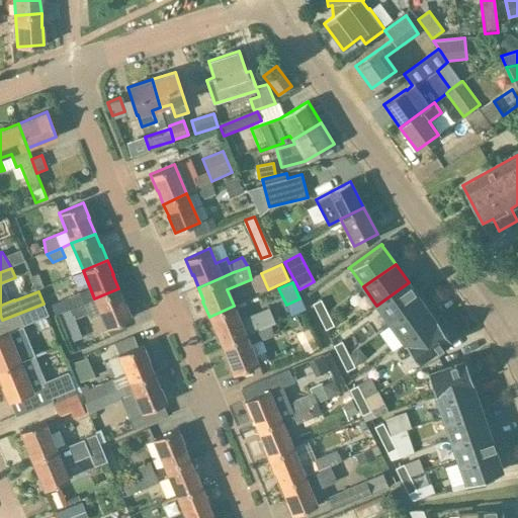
[(409,282),(376,306),(391,325),(423,301),(409,282)]
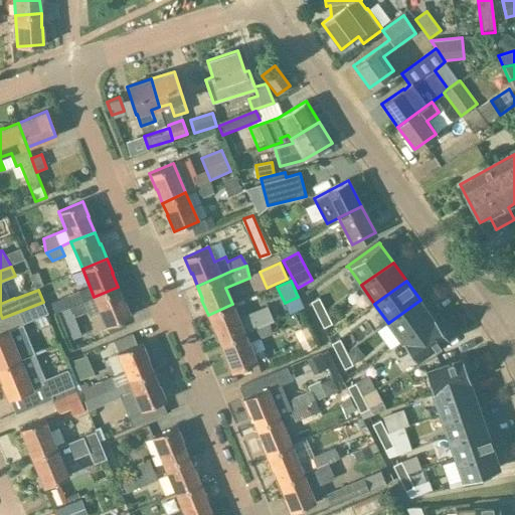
[(123,300),(118,287),(94,297),(106,326),(130,316),(124,300),(123,300)]
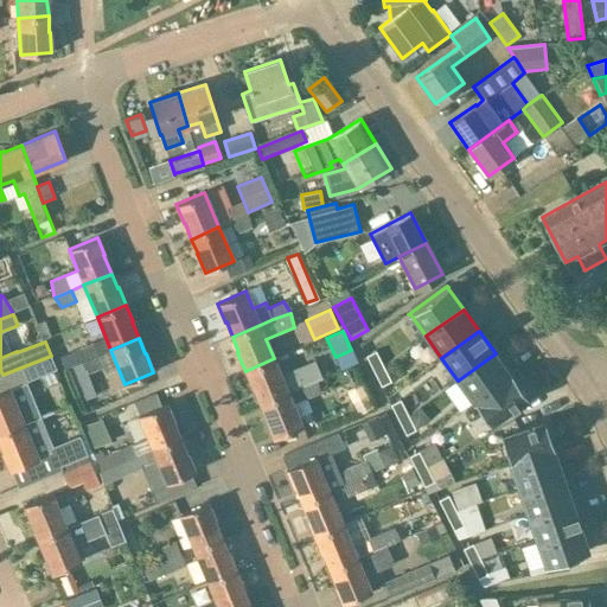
[(82,362),(98,356),(93,343),(78,349),(82,362)]
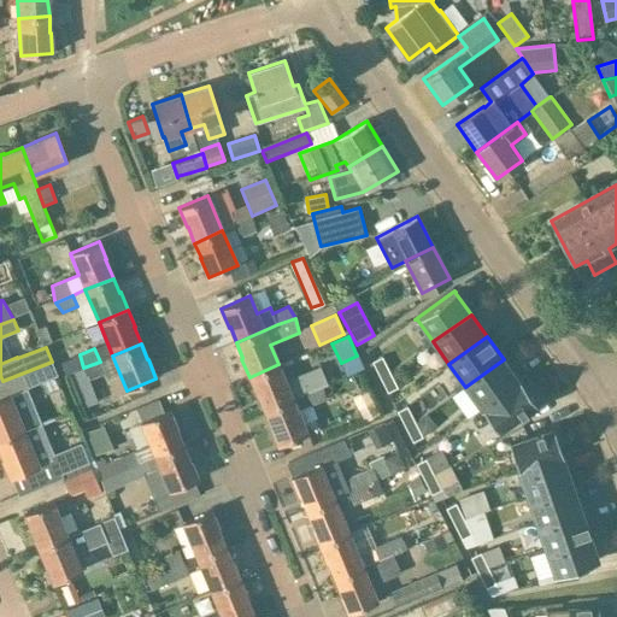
[(381,380),(389,372),(382,357),(371,362),(381,380)]
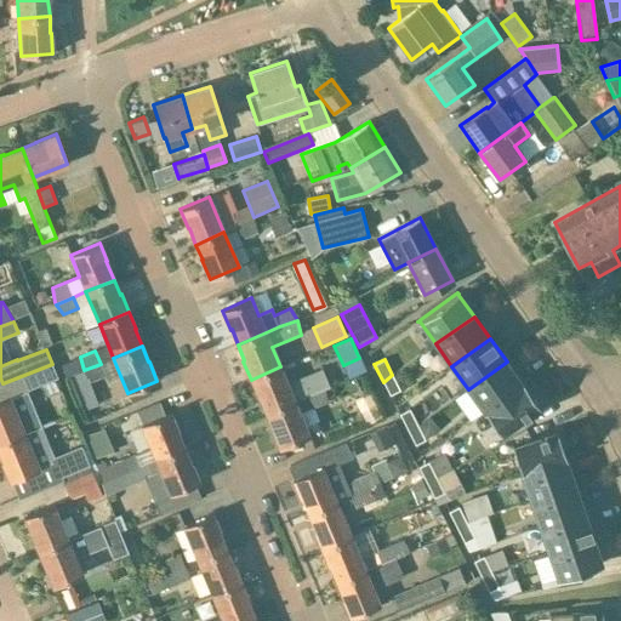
[(507,362),(468,389),(484,412),(485,411),(523,385),(523,383),(507,362)]
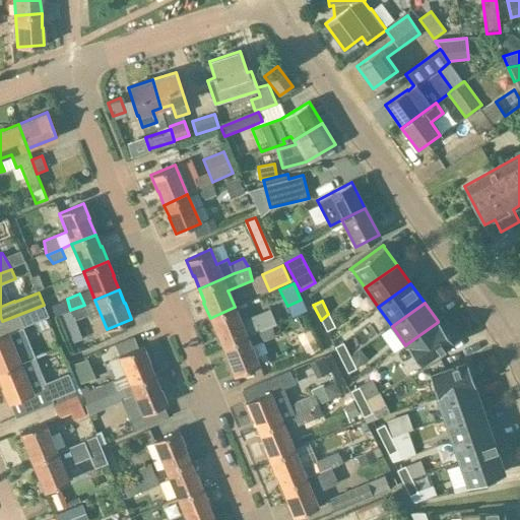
[(16,352),(8,333),(24,326),(48,316),(44,305),(2,321),(0,321),(0,370),(33,358),(28,347),(16,352)]
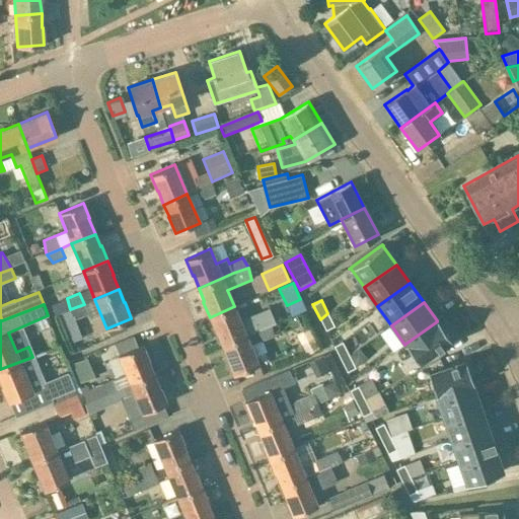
[(88,314),(84,304),(70,309),(76,319),(88,314)]
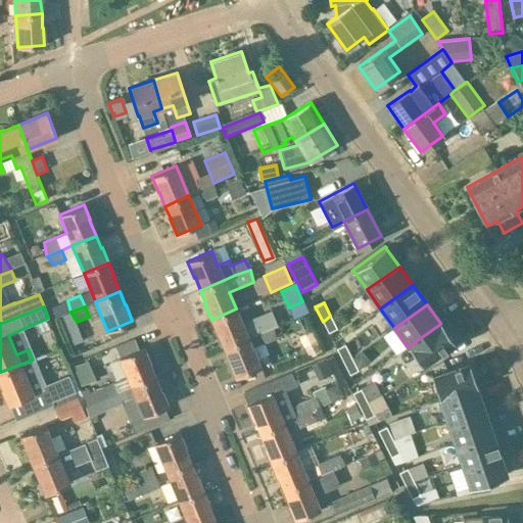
[(254,317),(241,322),(236,308),(211,320),(218,335),(219,334),(224,347),(248,338),(259,333),(274,327),(269,318),(256,322),(254,317)]
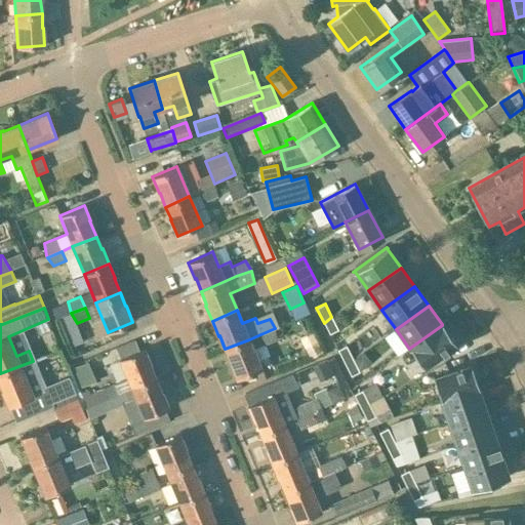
[(331,317),(324,323),(329,334),(338,330),(331,317)]
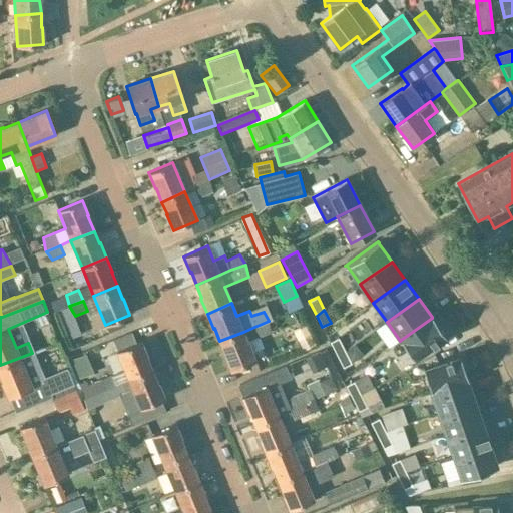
[(446,337),(432,318),(401,340),(415,359),(416,359),(415,358),(445,337),(446,337)]
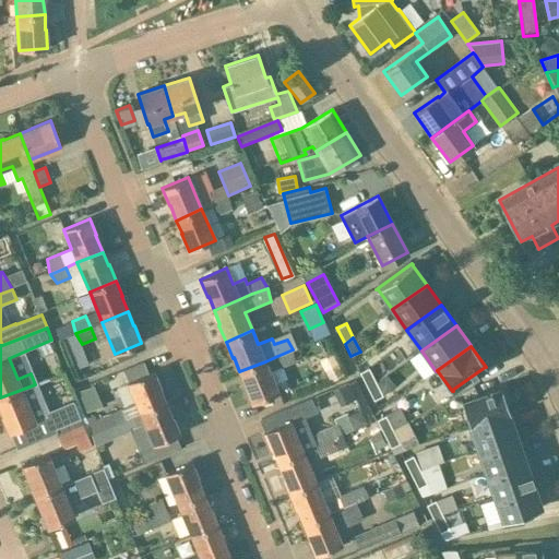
[(296,361),(293,349),(277,356),(282,367),(296,361)]
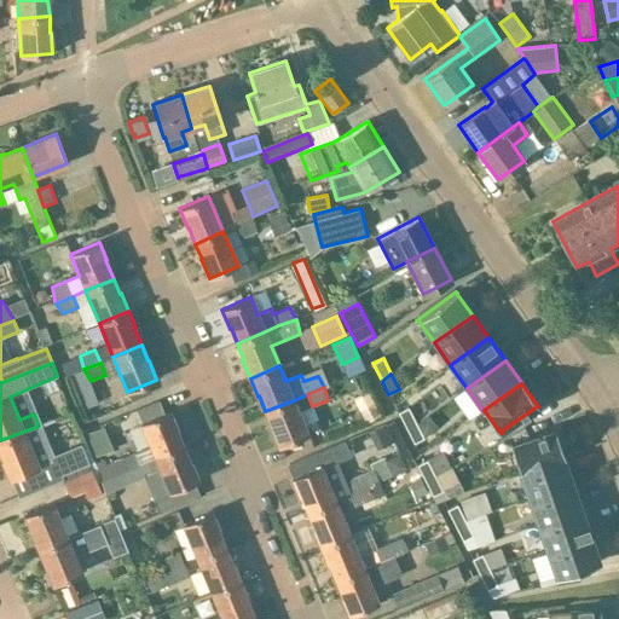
[(366,388),(352,395),(364,421),(379,414),(366,388)]
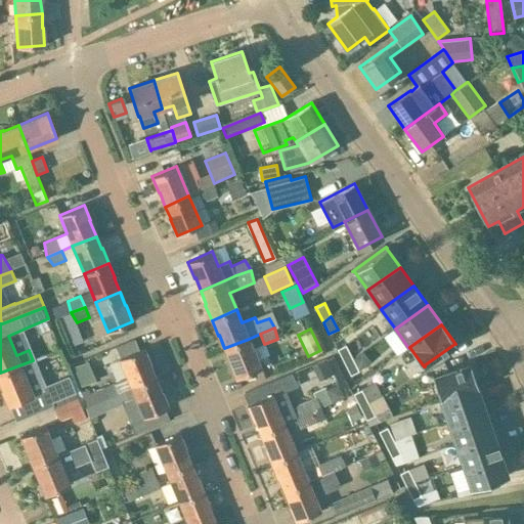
[(249,339),(224,348),(230,362),(229,362),(236,379),(261,368),(249,339)]
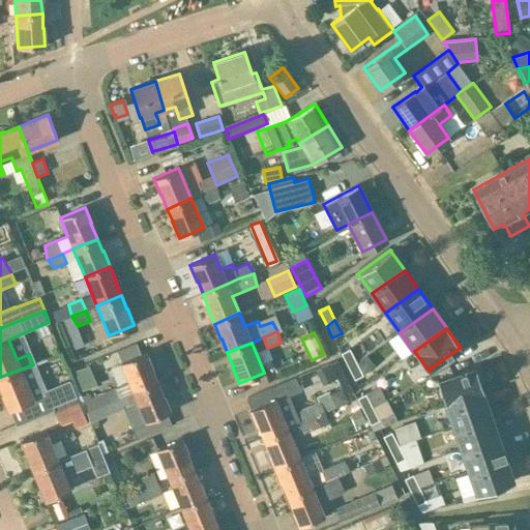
[(349,369),(356,362),(349,350),(341,354),(349,369)]
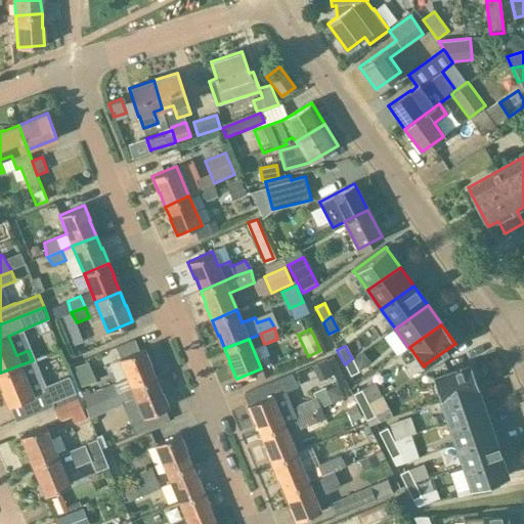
[(119,358),(131,387),(155,377),(149,364),(150,364),(143,348),(119,358)]
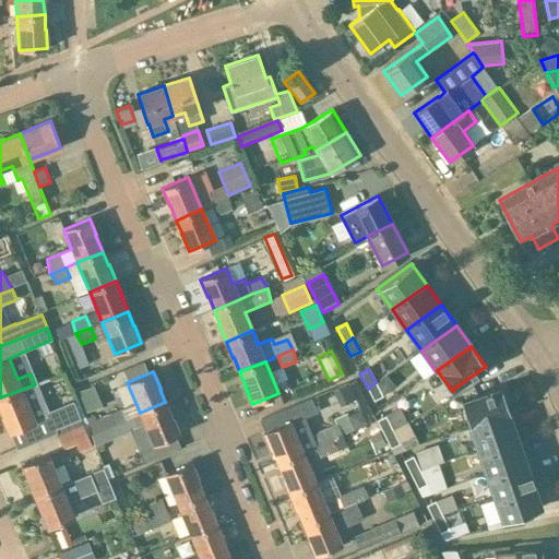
[(376,382),(368,389),(373,401),(382,396),(376,382)]
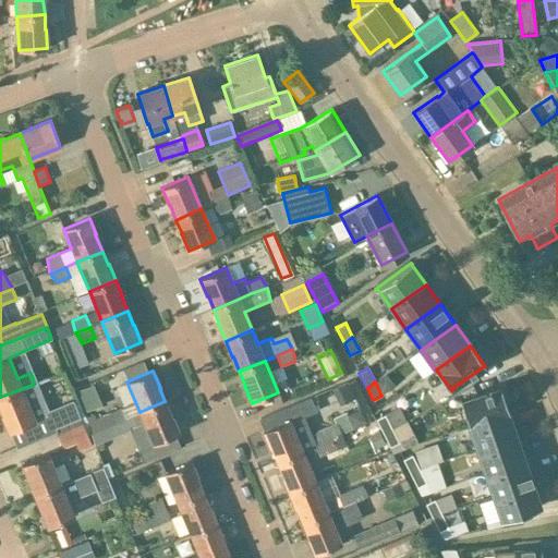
[(83,411),(98,405),(91,383),(75,388),(83,411)]
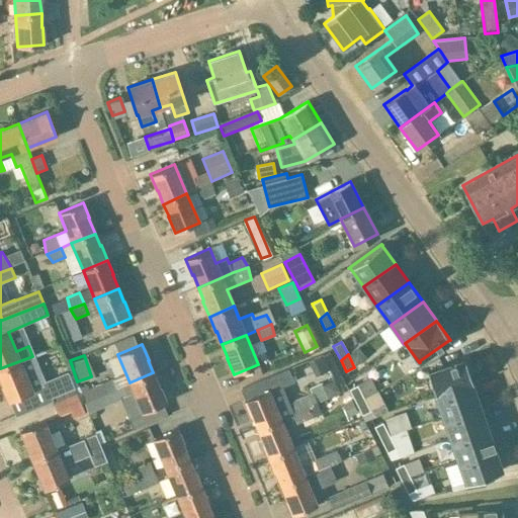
[(44,384),(32,356),(0,368),(0,381),(8,402),(32,392),(32,390),(44,384)]
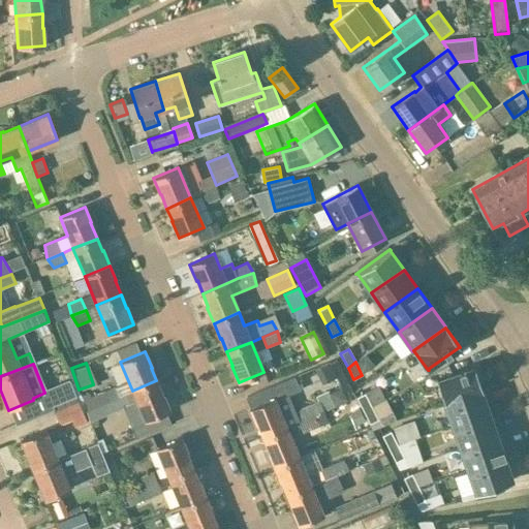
[(443,403),(481,391),(473,366),(473,367),(437,380),(437,379),(436,379),(444,402),(443,403)]
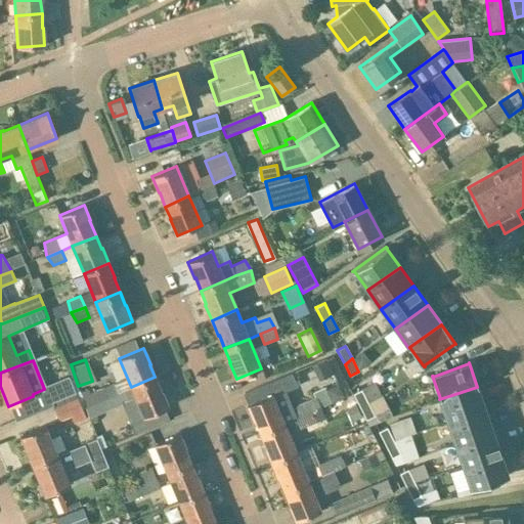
[(47,388),(53,404),(78,393),(76,387),(74,387),(67,370),(53,376),(57,384),(47,388)]
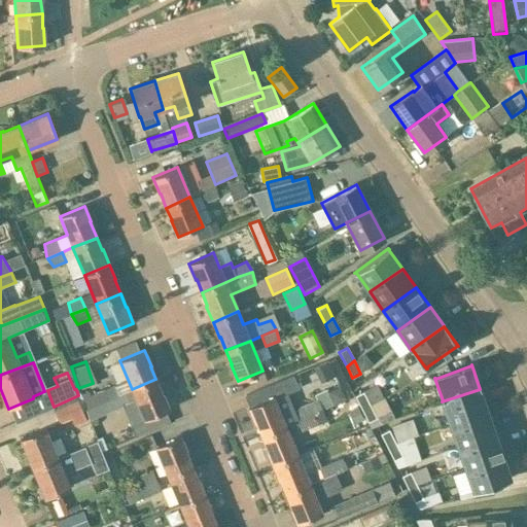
[(107,413),(136,400),(144,420),(170,410),(163,393),(162,393),(155,379),(132,389),(120,393),(108,399),(85,410),(89,419),(88,419),(97,441),(101,450),(110,447),(102,426),(111,422),(107,413)]
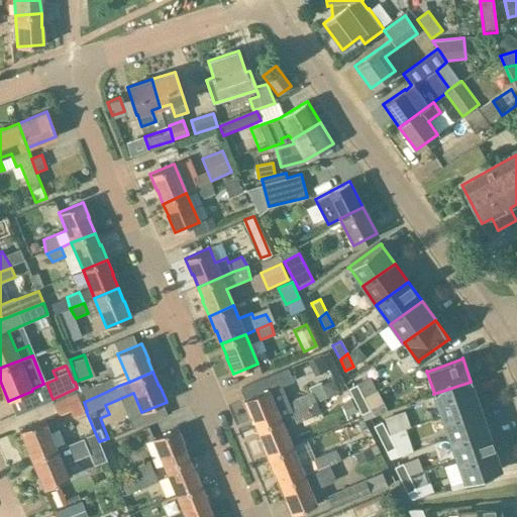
[(102,383),(106,392),(118,386),(115,377),(102,383)]
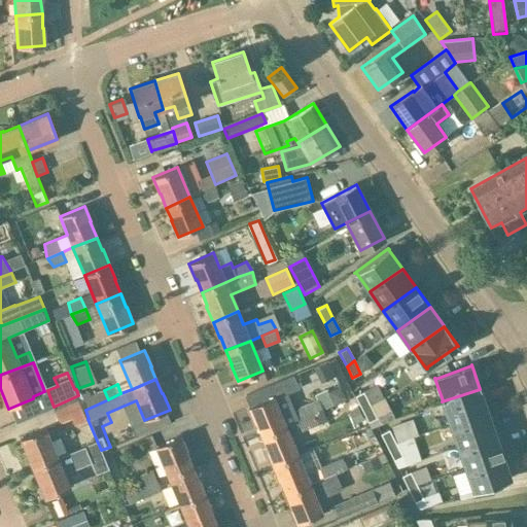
[(480,389),(442,401),(450,424),(487,411),(480,390),(481,390),(480,389)]
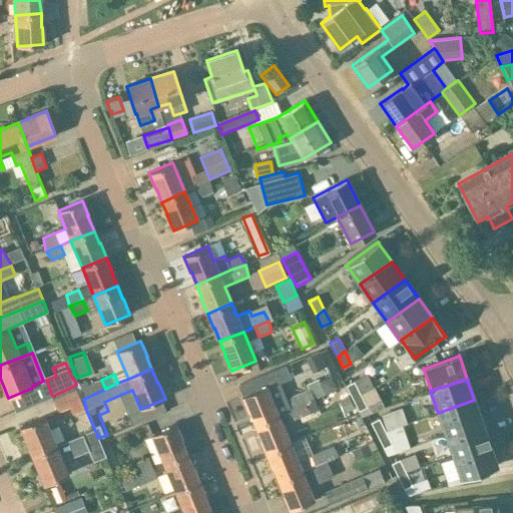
[(346,386),(352,398),(360,394),(354,382),(346,386)]
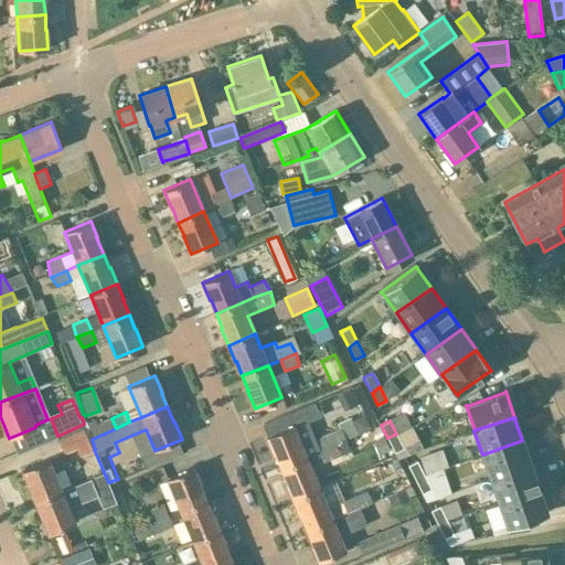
[(86,423),(84,424),(57,436),(65,454),(76,448),(80,457),(94,451),(88,438),(92,436),(86,423)]
